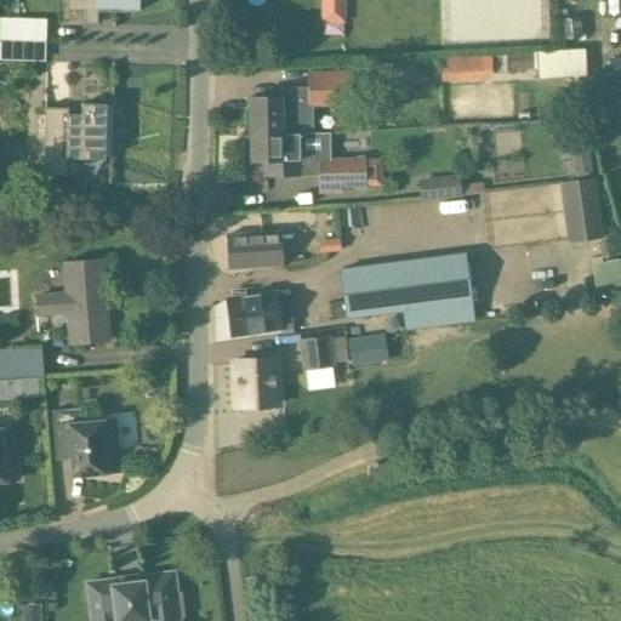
[(67,0),(68,10),(85,10),(85,23),(98,23),(98,11),(137,12),(137,0),(67,0)]
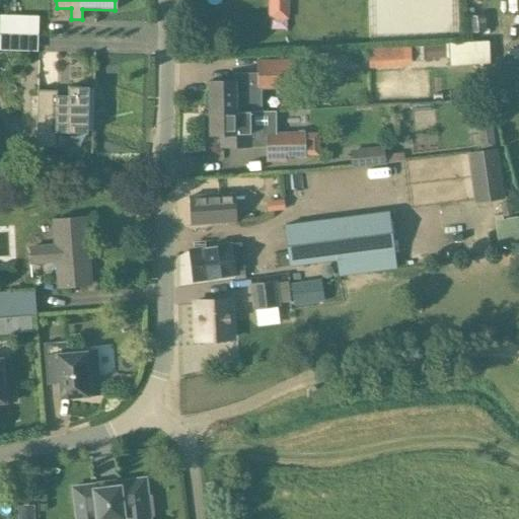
[(268,0),(268,17),(289,17),(289,0),(268,0)]
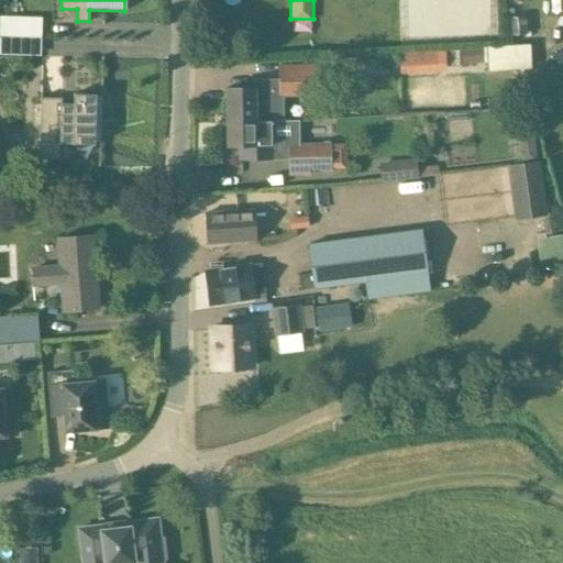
[(37,36),(39,19),(3,18),(2,35),(37,36)]
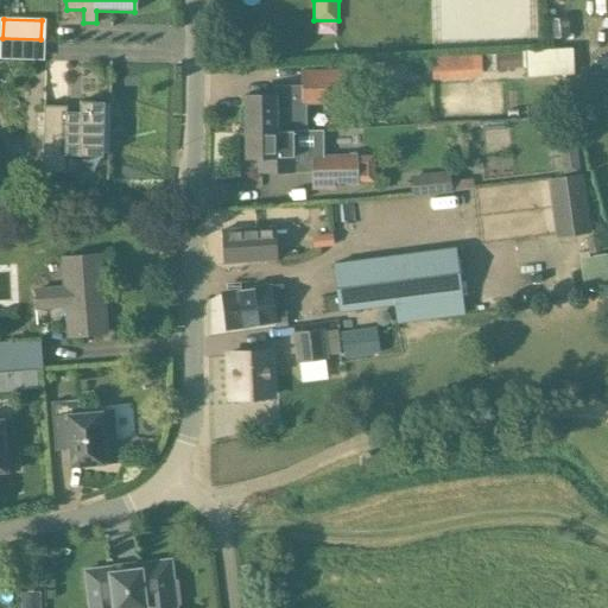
[(481,54),(432,55),(432,77),(482,76),(481,54)]
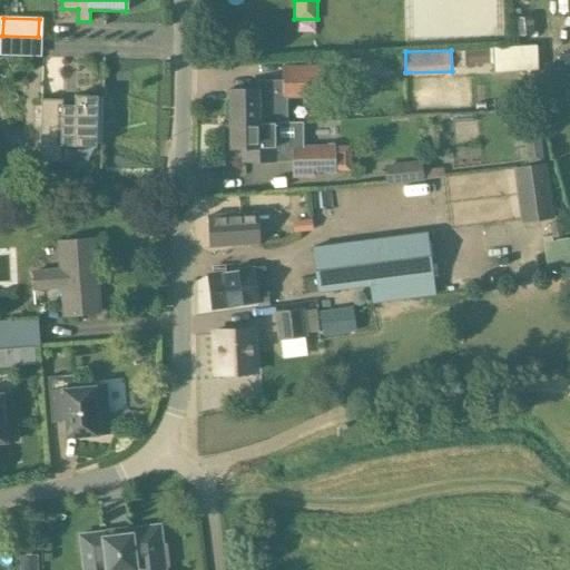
[(317,100),(316,81),(316,65),(305,66),(282,66),(282,78),(255,78),(255,88),(229,88),(231,123),(259,123),(259,121),(274,121),(287,121),(287,101),(306,101),(317,100)]
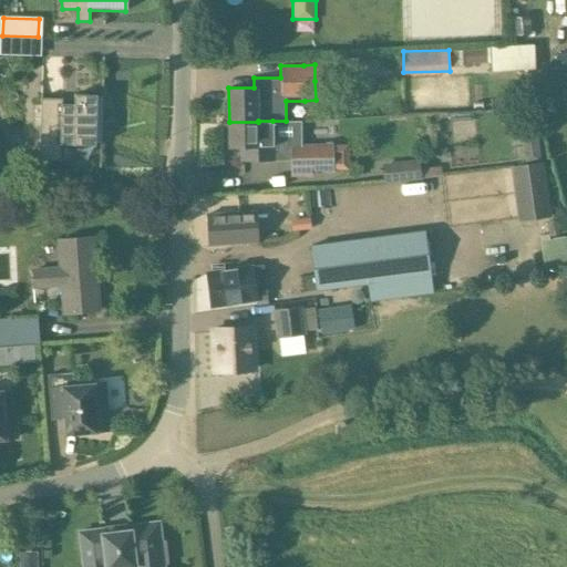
[(73,144),(95,144),(96,142),(102,142),(103,96),(98,96),(98,94),(75,93),(74,103),(63,103),(63,98),(41,98),(40,160),(61,160),(62,143),(74,143),(73,144)]
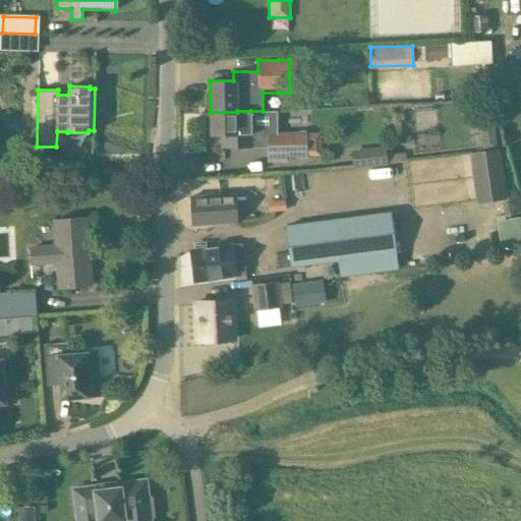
[(237,112),(211,112),(211,134),(223,133),(223,145),(270,143),(269,134),(270,134),(270,126),(270,111),(263,111),(250,111),(237,111),(237,112)]
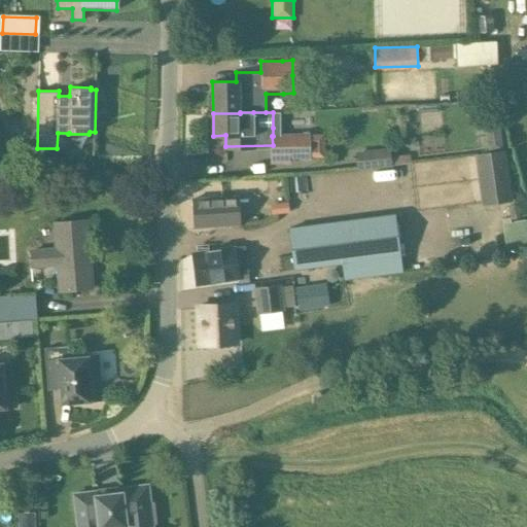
[(273,159),(310,157),(309,135),(273,136),(272,136),(273,145),(273,159)]
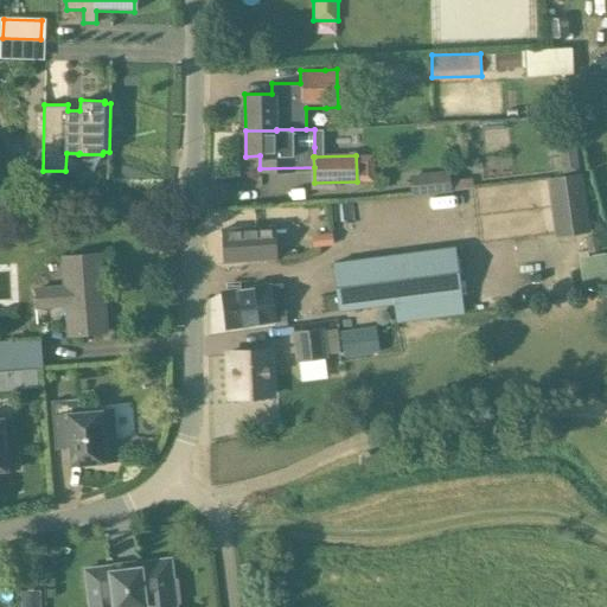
[(451,191),(449,171),(410,172),(411,193),(451,191)]
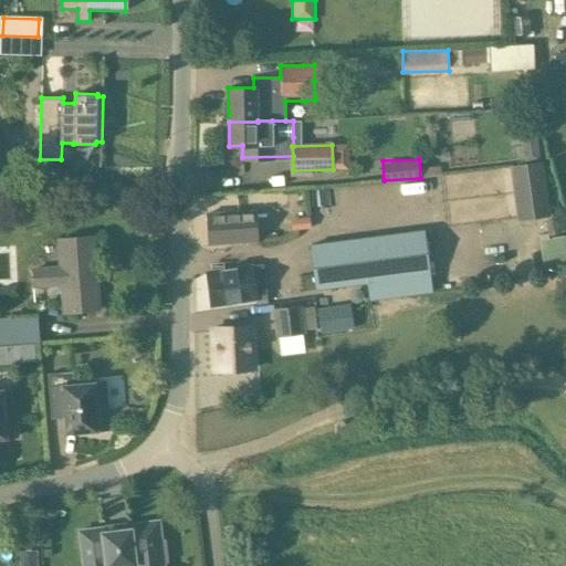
[(549,219),(543,164),(510,168),(516,223),(549,219)]
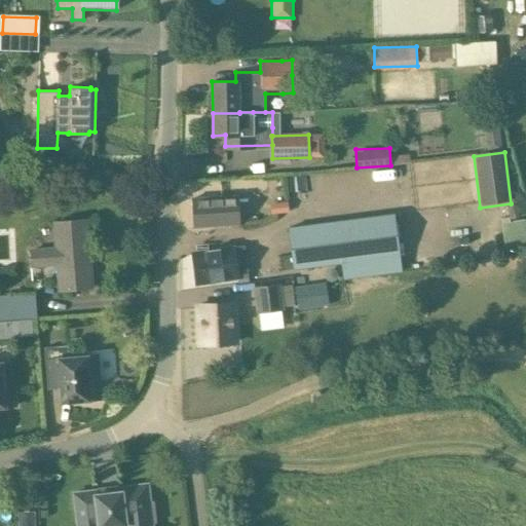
[(238,224),(237,195),(192,198),(194,227),(238,224)]
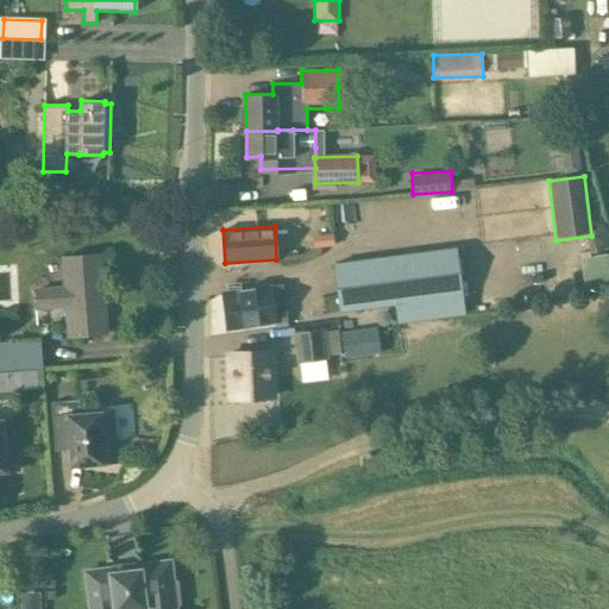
[(396,322),(465,313),(457,246),(391,255),(332,262),(337,294),(324,296),(326,312),(339,311),(339,312),(394,305),(396,322)]
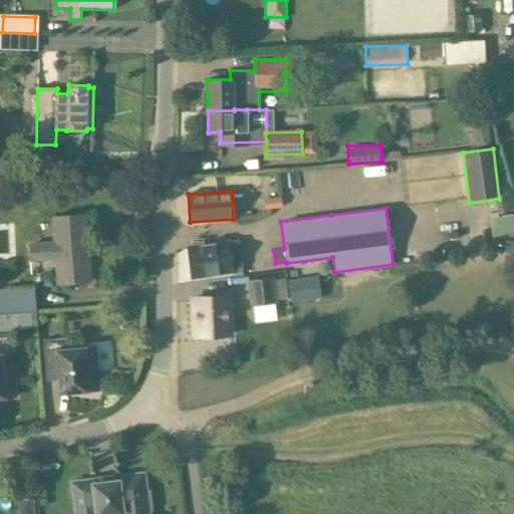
[(90,281),(85,214),(52,217),(54,242),(29,244),(31,260),(55,258),(57,283),(90,281)]
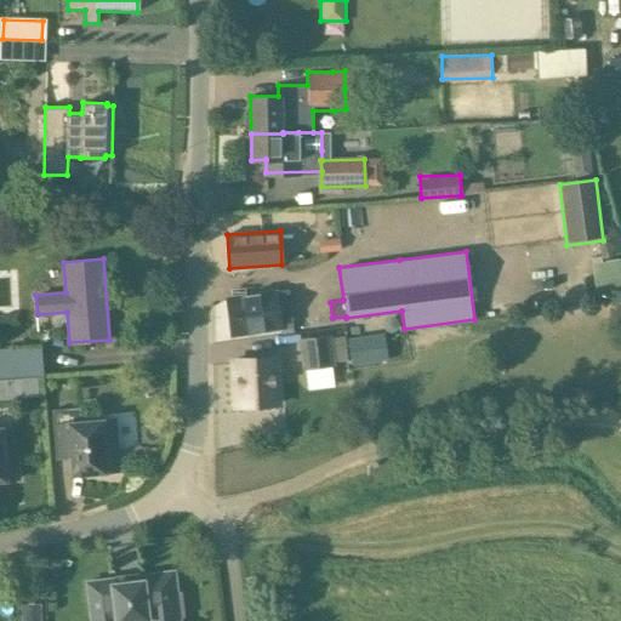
[(620,258),(593,260),(594,292),(620,290),(620,258)]
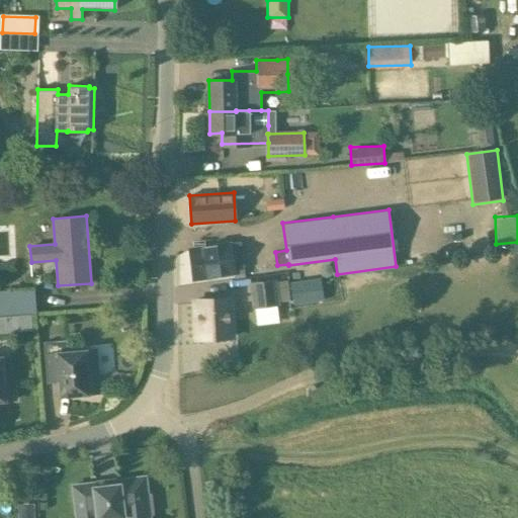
[(241,242),(189,249),(193,280),(235,275),(235,279),(239,278),(238,270),(245,269),(241,242)]
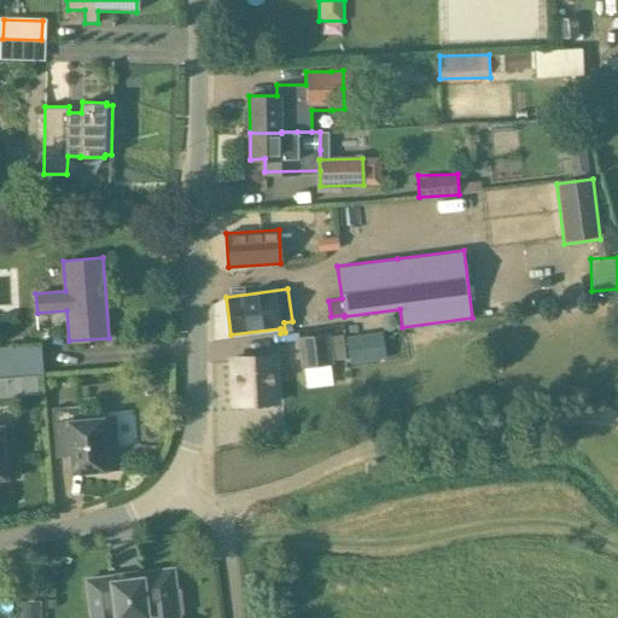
[(328,363),(325,333),(297,337),(301,367),(328,363)]
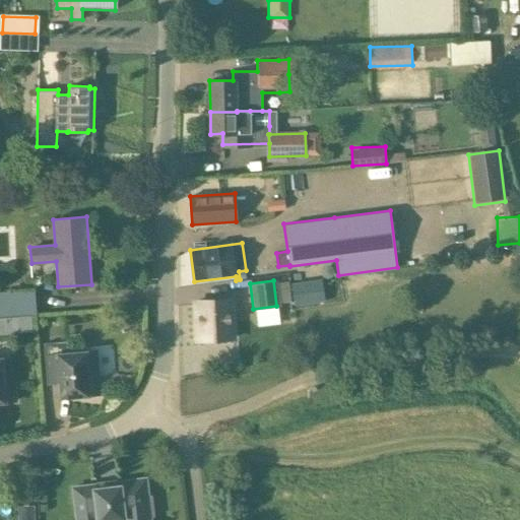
[(0,315),(36,313),(35,289),(0,291),(0,315)]
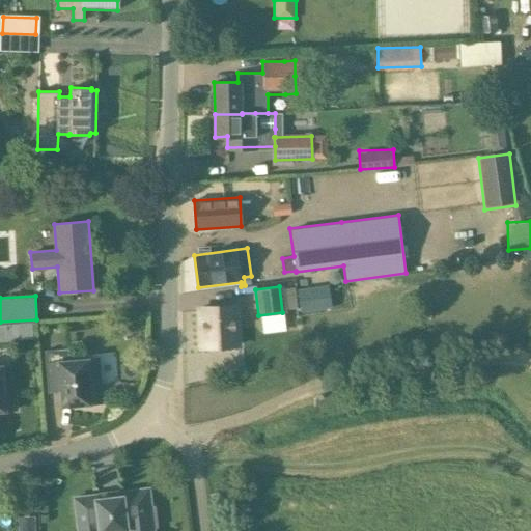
[(239,345),(236,306),(199,307),(201,347),(239,345)]
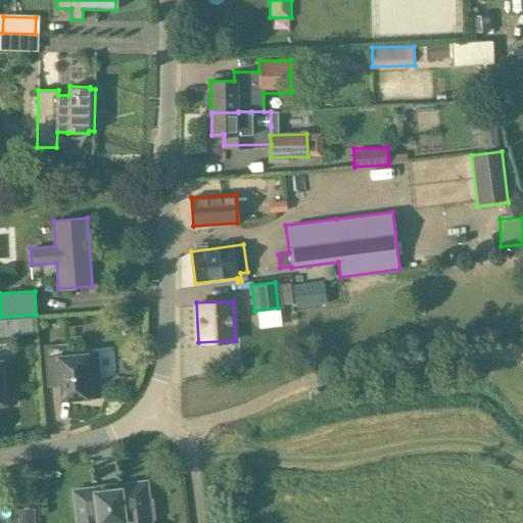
[(44,345),(47,376),(59,375),(60,399),(99,396),(98,379),(88,380),(86,354),(68,355),(67,343),(44,345)]
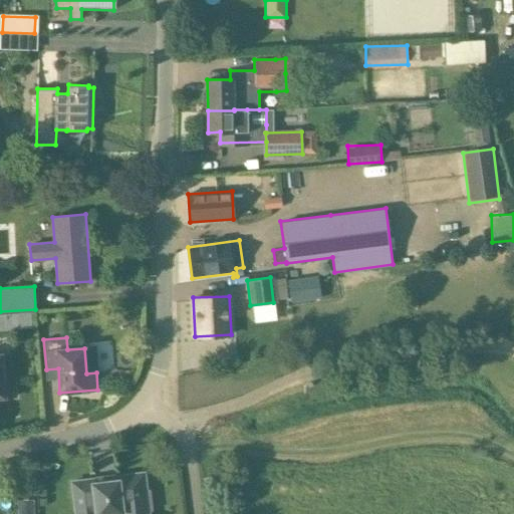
[(0,397),(15,396),(14,379),(4,379),(2,354),(0,354),(0,397)]
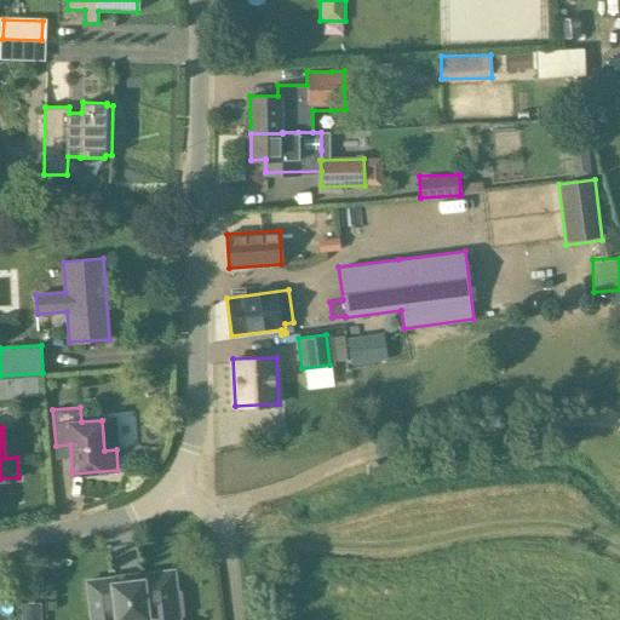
[(179,619),(179,614),(182,614),(179,592),(177,593),(176,589),(170,590),(167,572),(142,574),(142,579),(113,583),(113,578),(87,581),(91,619),(130,619),(147,618),(147,619),(179,619)]
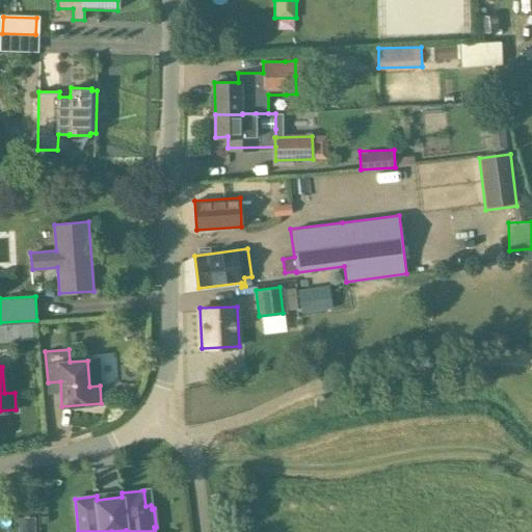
[(19,531),(36,531),(36,515),(19,515),(19,531)]
